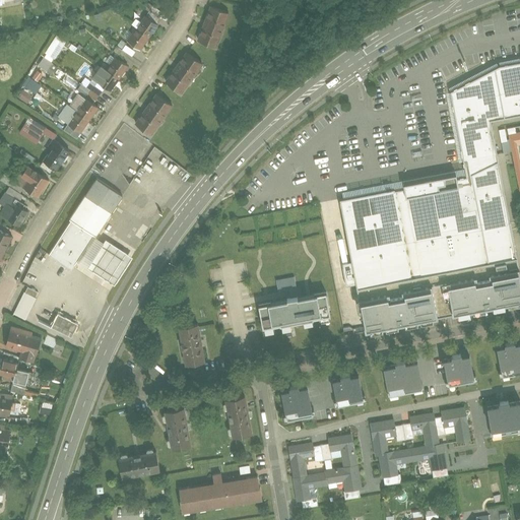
[(226,12),(207,5),(194,39),(213,46),(226,12)]
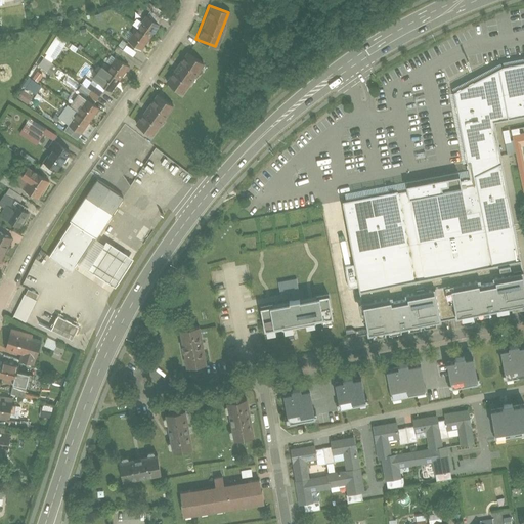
[(101,20),(99,13),(92,15),(95,23),(101,20)]
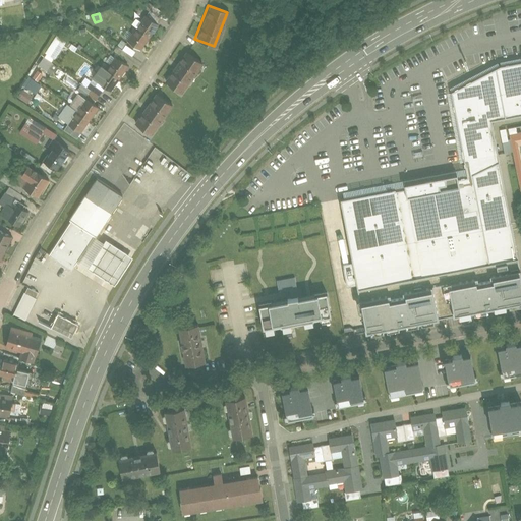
[(124,40),(138,49),(157,23),(142,14),(124,40)]
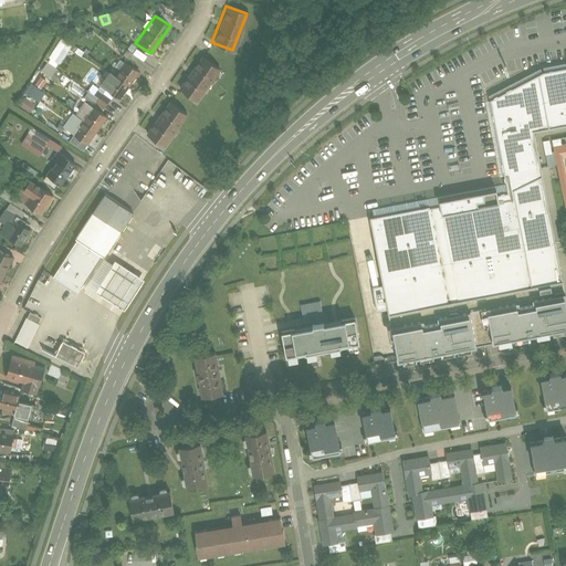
[(80,50),(58,35),(50,50),(58,54),(62,48),(75,55),(80,50)]
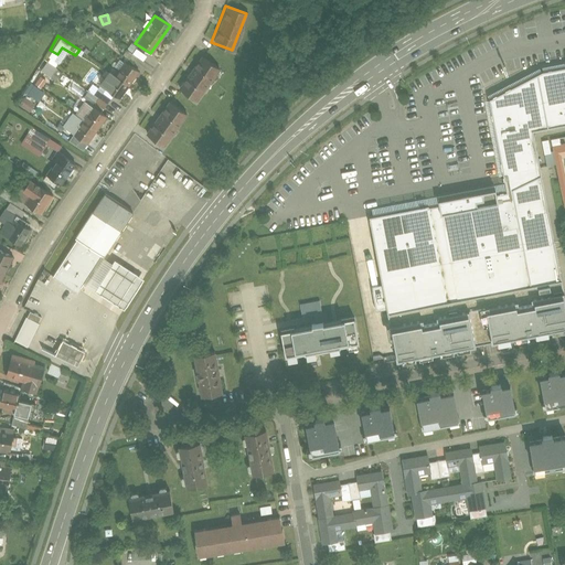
[(121,60),(129,65),(135,56),(123,49),(117,56),(121,60)]
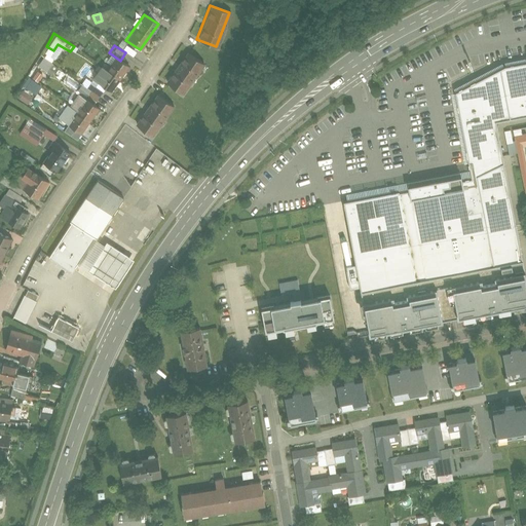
[(203,64),(185,50),(163,80),(181,94),(203,64)]
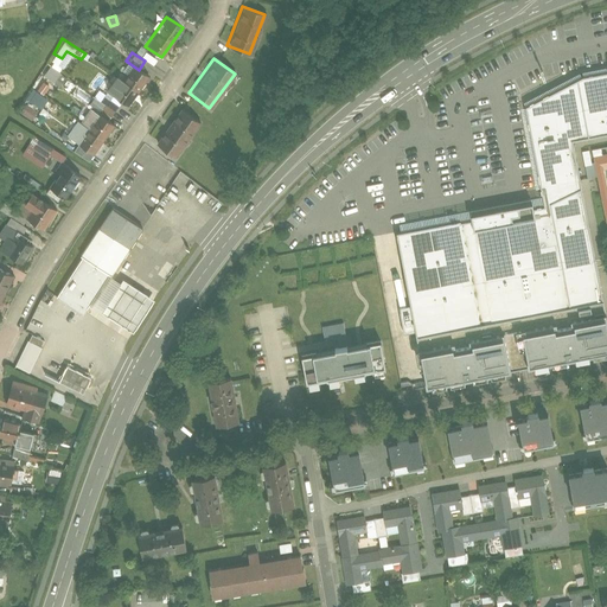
[(398,227),(417,342),(602,305),(582,184),(574,133),(606,127),(606,63),(582,69),(528,100),(544,191),(545,199),(398,227)]
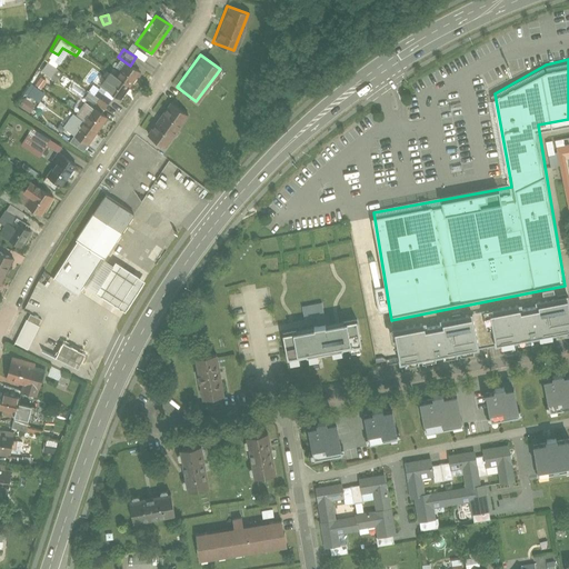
[(119,100),(139,71),(130,66),(122,60),(102,89),(119,100)]
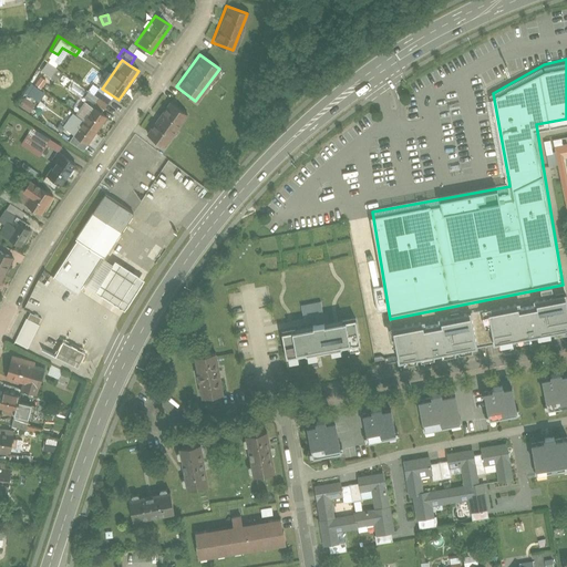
[(61,74),(47,63),(40,72),(54,83),(61,74)]
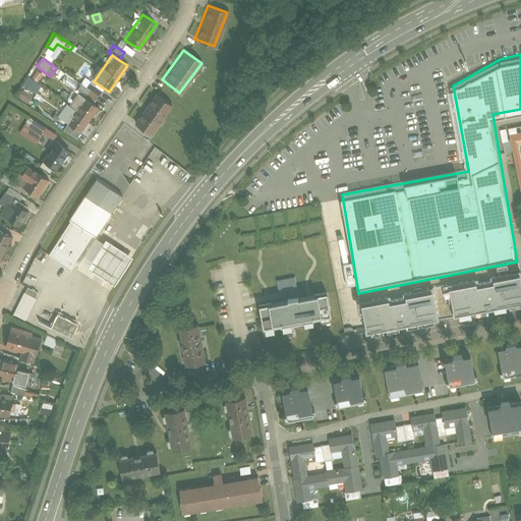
[(87,83),(79,94),(92,103),(99,92),(87,83)]
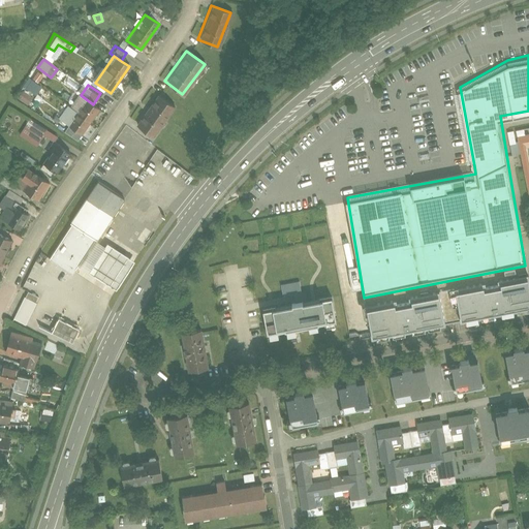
[(21,100),(29,104),(33,97),(25,92),(21,100)]
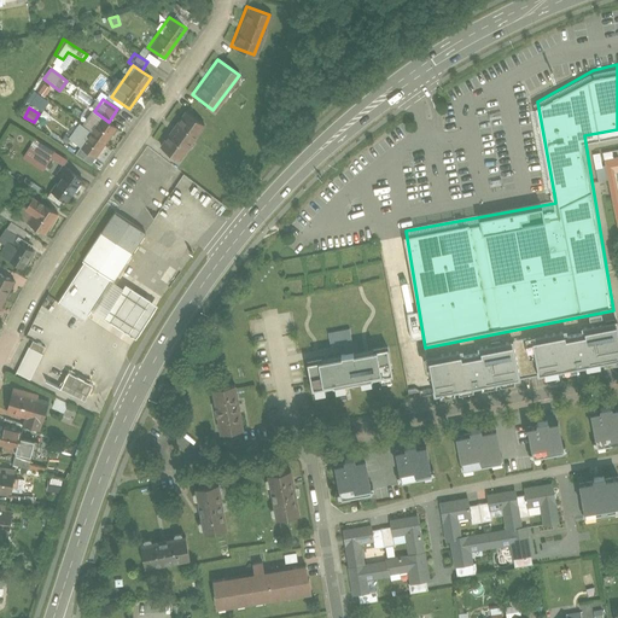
[(95,158),(116,126),(109,122),(94,111),(88,108),(77,124),(87,130),(77,146),(79,147),(93,157),(95,158)]
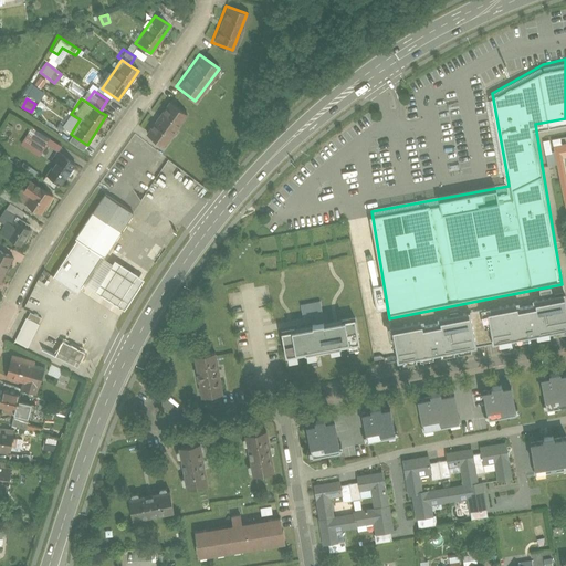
[(186,114),(165,100),(143,132),(165,146),(186,114)]
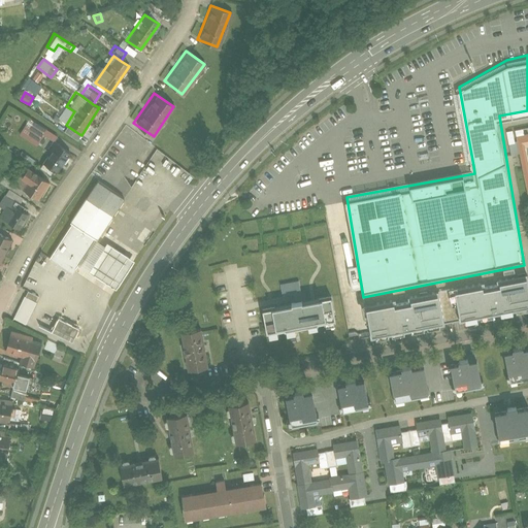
[(50,154),(57,144),(44,136),(47,132),(31,120),(20,135),(38,150),(40,146),(50,154)]
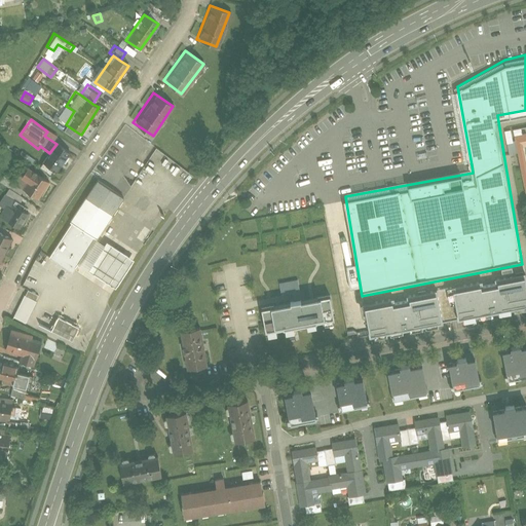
[(79,134),(67,125),(63,132),(75,140),(79,134)]
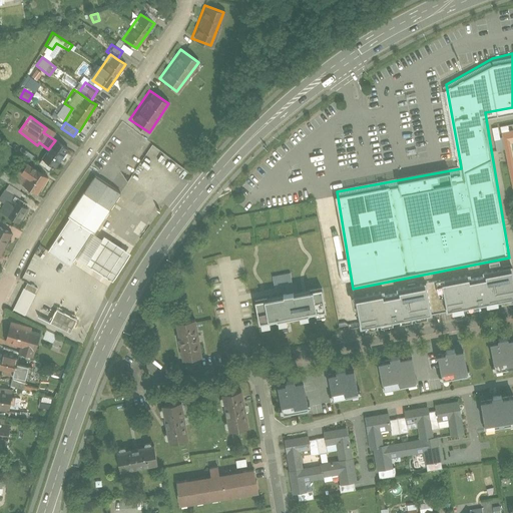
[(496,149),(504,148),(512,194),(512,193),(512,158),(510,141),(512,140),(512,128),(508,129),(507,124),(492,127),(496,149)]
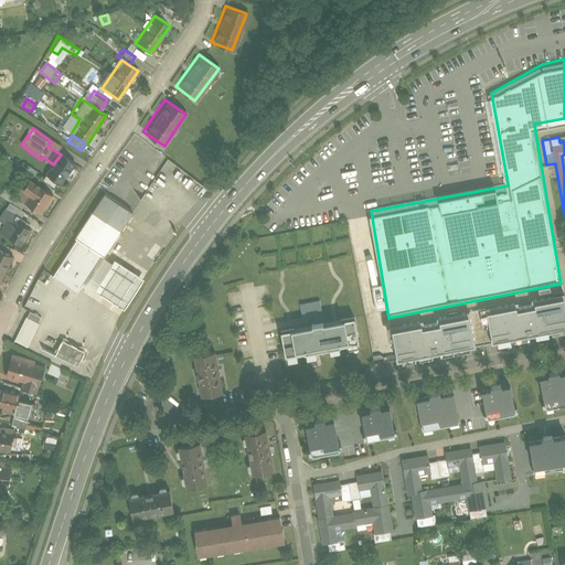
[(53,164),(46,173),(62,184),(76,166),(61,153),(61,155),(53,164)]
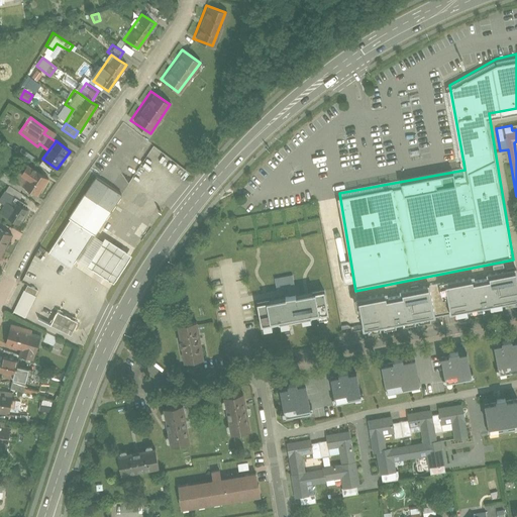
[(119,153),(110,166),(130,179),(139,167),(119,153)]
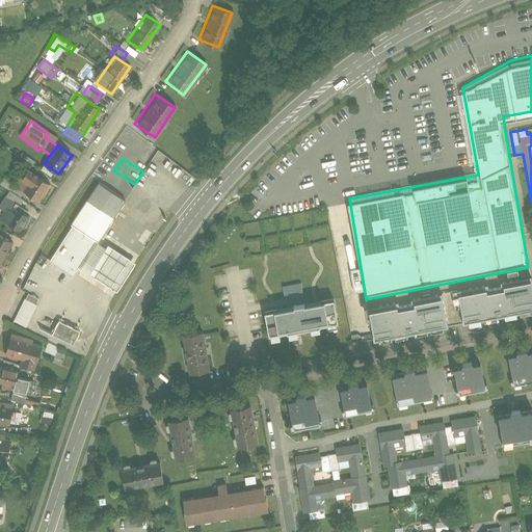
[(24,192),(40,203),(53,184),(29,167),(22,178),(20,177),(15,185),(17,187),(24,192)]
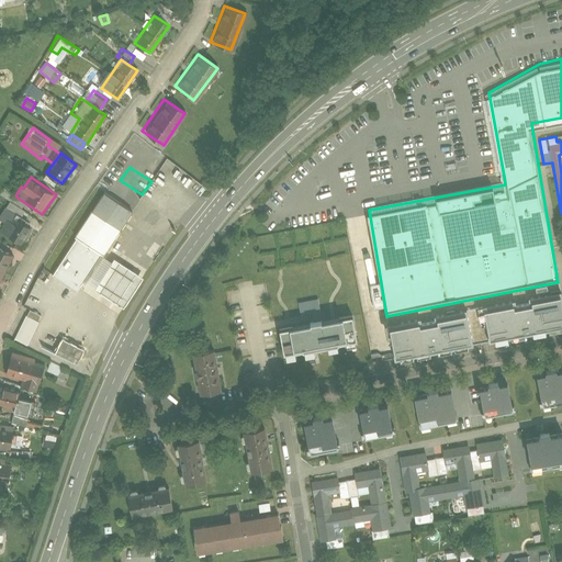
[(22,209),(25,203),(18,198),(15,195),(3,188),(0,193),(0,194),(10,202),(11,200),(22,209)]
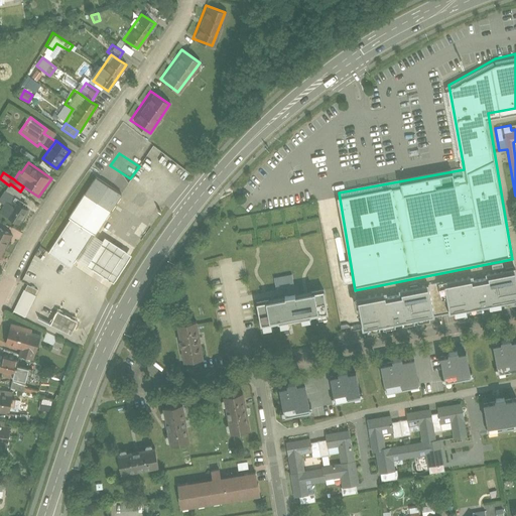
[(120,197),(94,178),(67,218),(70,220),(47,253),(70,268),(75,260),(85,266),(101,242),(93,236),(120,197)]
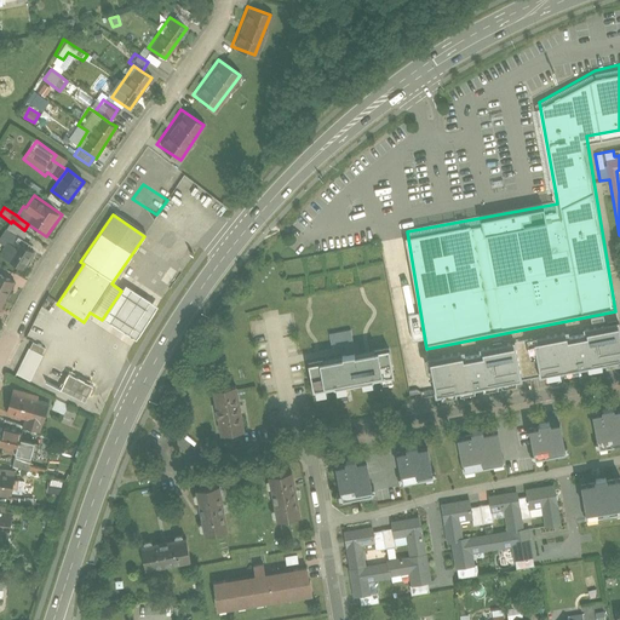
[(12,220),(11,223),(7,228),(24,240),(29,233),(24,230),(12,220)]
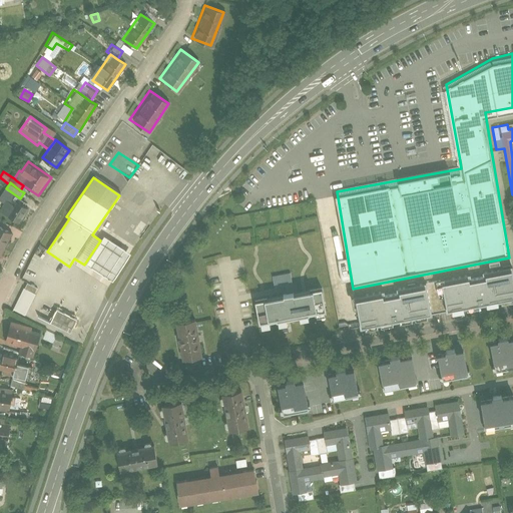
[(19,199),(20,198),(6,188),(0,196),(0,199),(4,202),(0,207),(0,209),(20,223),(30,207),(19,199)]
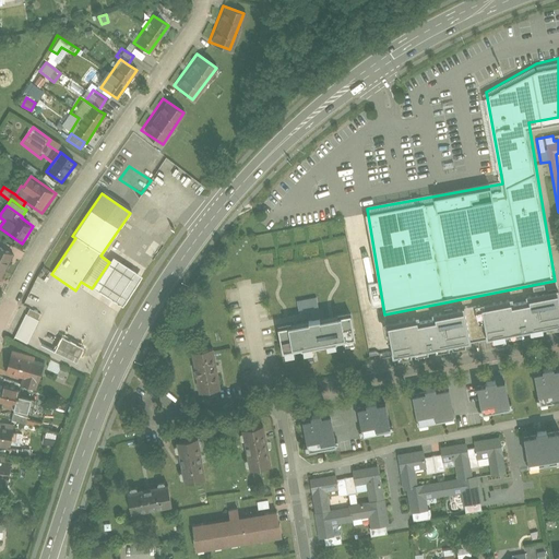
[(0,281),(1,282),(13,253),(0,247),(0,281)]
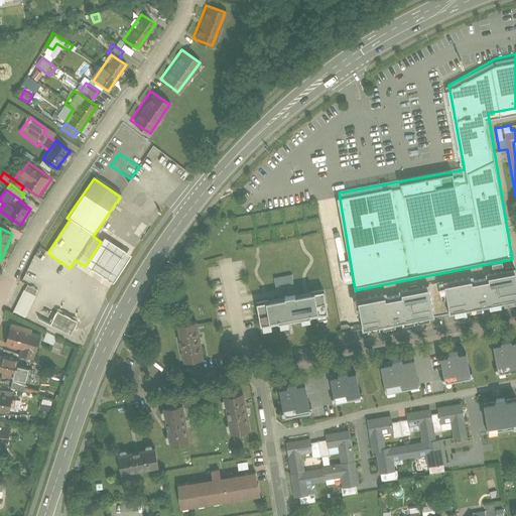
[(103,239),(101,242),(85,266),(111,284),(129,256),(103,239)]
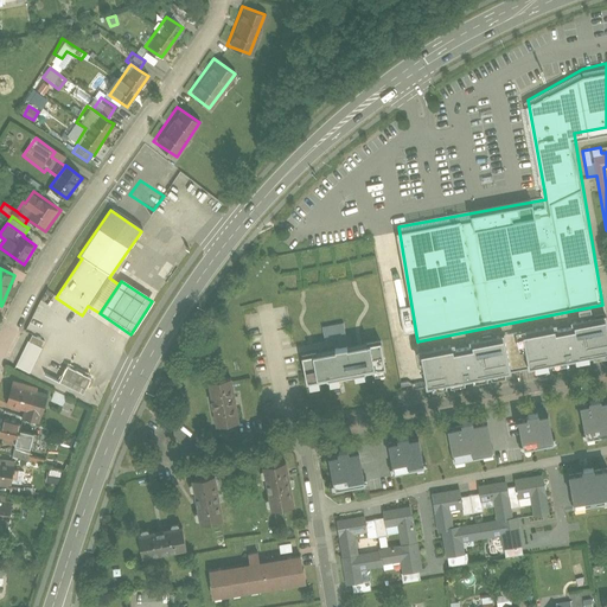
[(606,320),(523,337),(529,369),(606,353),(606,320)]
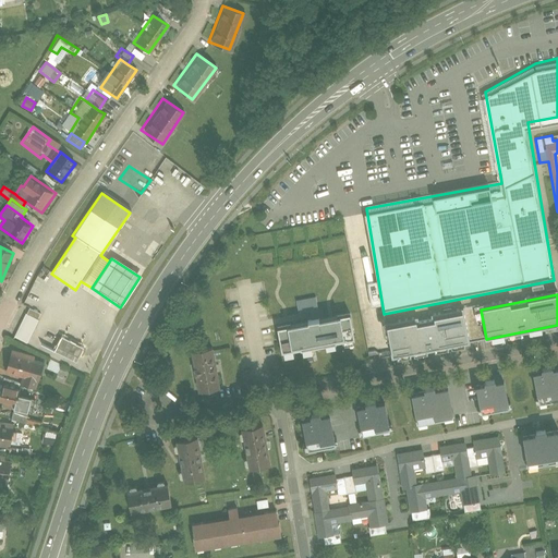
[(5,332),(24,342),(39,313),(22,303),(5,332)]
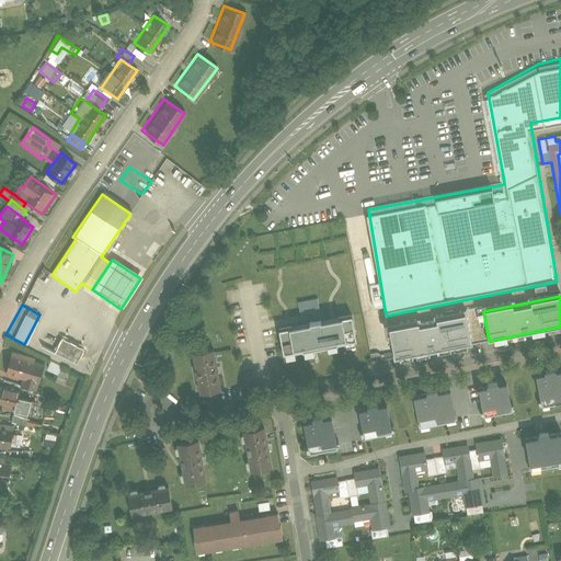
[(312,324),(320,323),(317,305),(297,308),(299,321),(312,319),(312,324)]
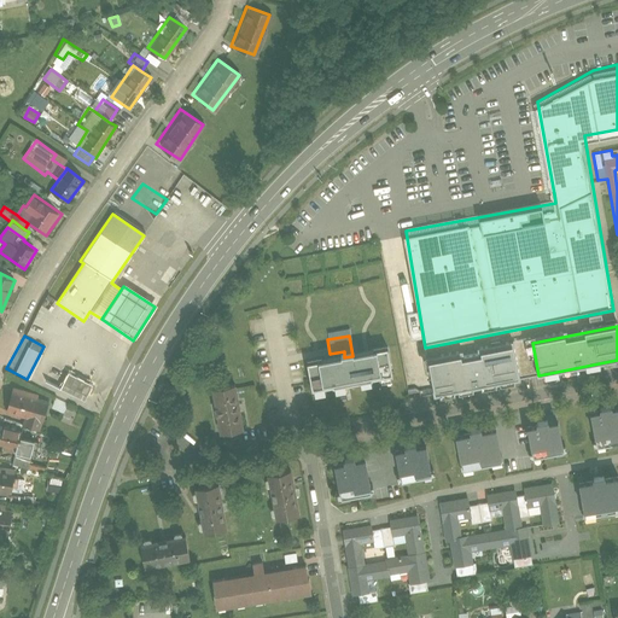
[(512,345),(426,362),(432,395),(518,379),(512,345)]
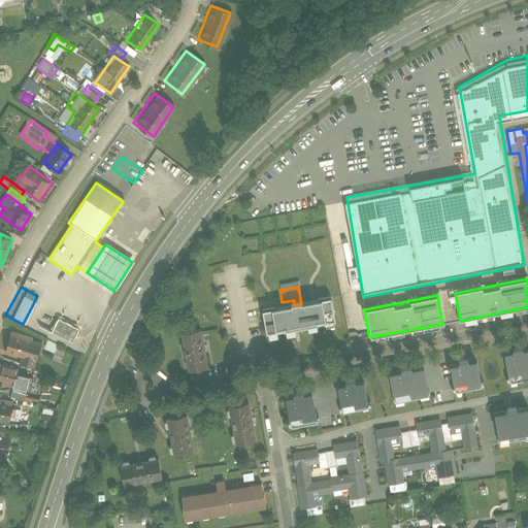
[(294,305),(265,310),(269,335),(337,323),(332,298),(301,304),(294,305)]
